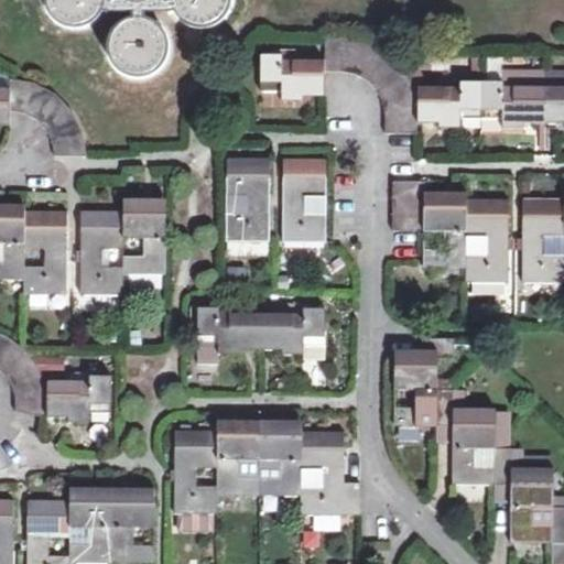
[(111,10),(114,0),(112,0),(46,0),(47,2),(50,10),(52,14),(55,18),(58,21),(63,24),(67,25),(73,26),(77,28),(85,26),(91,24),(98,20),(99,19),(102,14),(106,11),(111,10)]
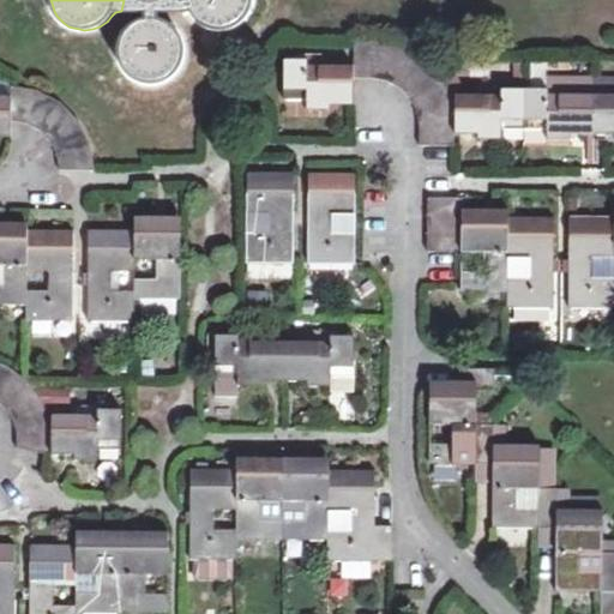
[(121,11),(142,11),(157,11),(184,11),(182,0),(122,0),(124,0),(121,11)]
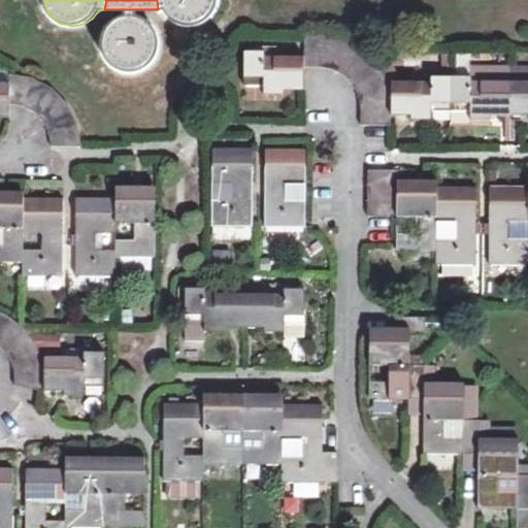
[(157,0),(158,9),(165,9),(166,12),(168,15),(171,20),(174,22),(176,24),(180,26),(183,26),(187,27),(189,28),(193,28),(196,27),(200,26),(202,26),(206,24),(207,22),(211,20),(216,14),(219,7),(220,5),(221,1),(220,0),(157,0)]
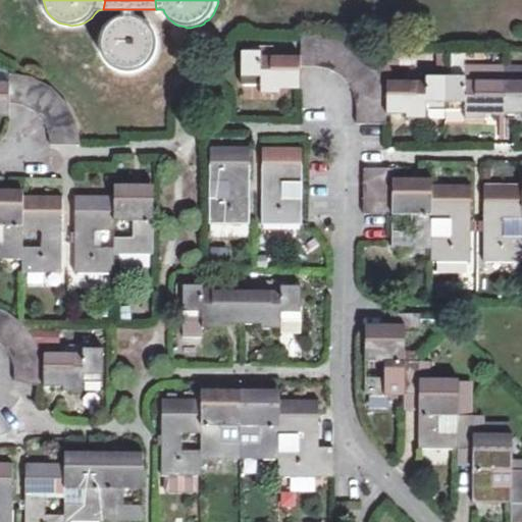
[(134,16),(134,9),(120,9),(119,16),(114,18),(111,21),(107,24),(106,27),(105,29),(103,33),(100,39),(100,42),(100,48),(102,55),(104,59),(105,61),(108,64),(111,67),(114,69),(116,70),(122,72),(127,73),(134,73),(140,71),(144,69),(147,66),(152,61),(154,57),(156,54),(156,51),(157,47),(157,43),(156,36),(153,30),(151,27),(148,22),(144,20),(141,17),(134,16)]
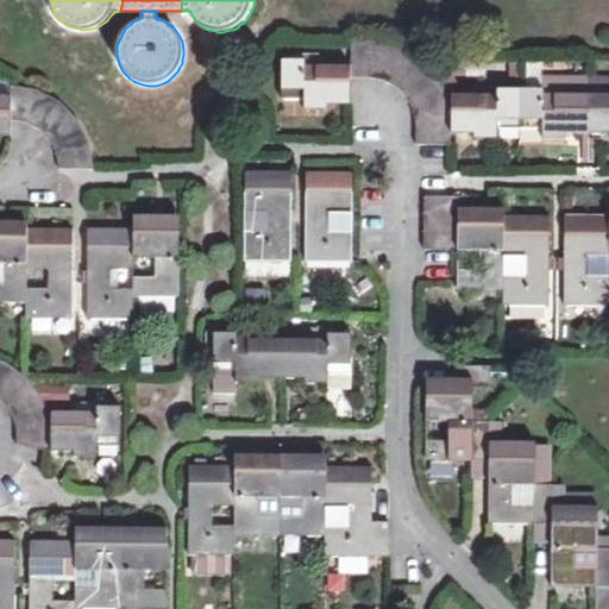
[(350,63),(350,75),(374,76),(382,77),(390,81),(395,83),(402,88),(408,66),(409,49),(394,44),(350,43),(350,63)]
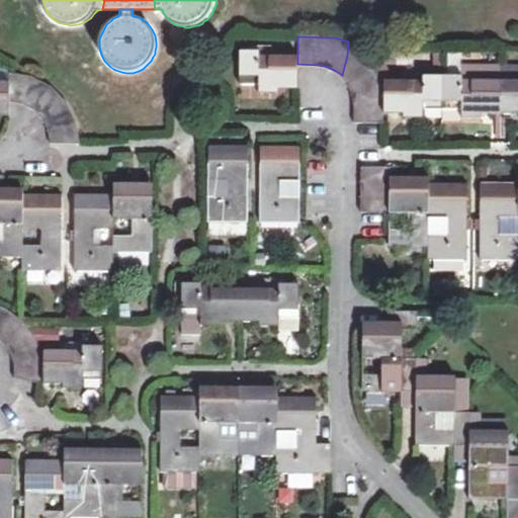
[(384,109),(384,82),(380,82),(373,60),(357,42),(348,41),(347,56),(342,75),(346,82),(348,86),(351,94),(352,119),(384,120),(384,109)]
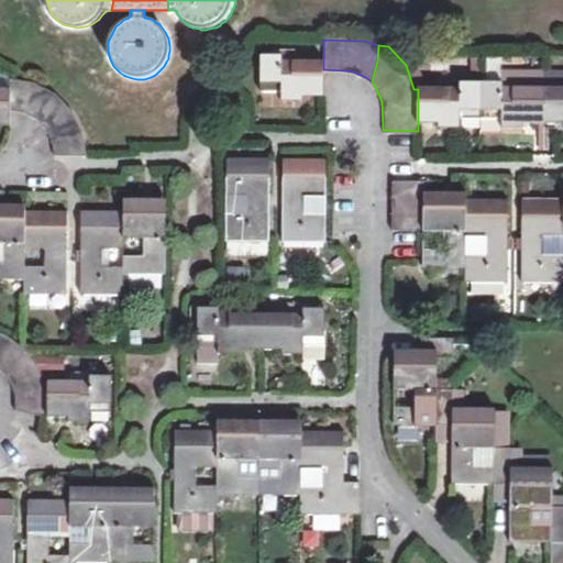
[(279,58),(297,58),(297,50),(279,50),(279,53),(279,58)]
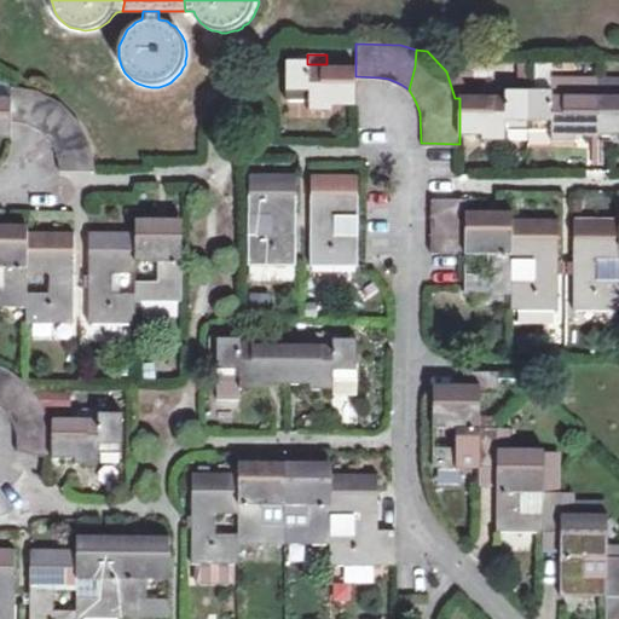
[(307,64),(307,58),(287,58),(285,99),(308,100),(308,110),(333,110),(333,105),(333,93),(340,93),(341,88),(356,88),(356,76),(356,64),(327,64),(307,64)]
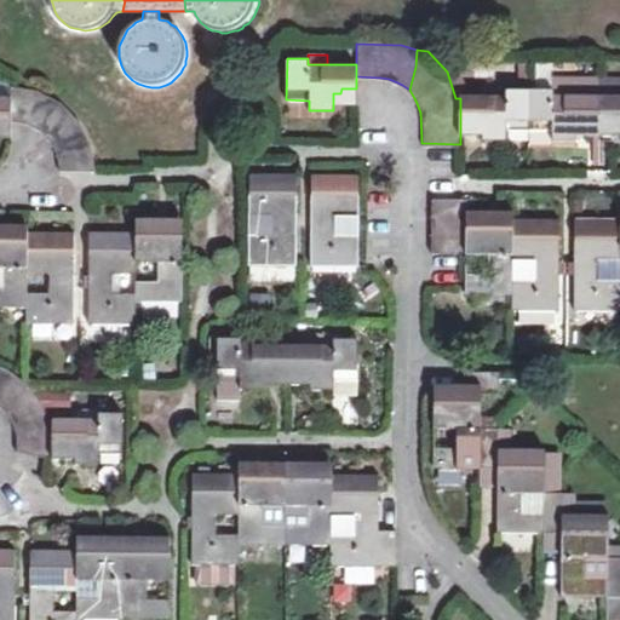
[(580,76),(580,93),(600,93),(600,78),(580,76)]
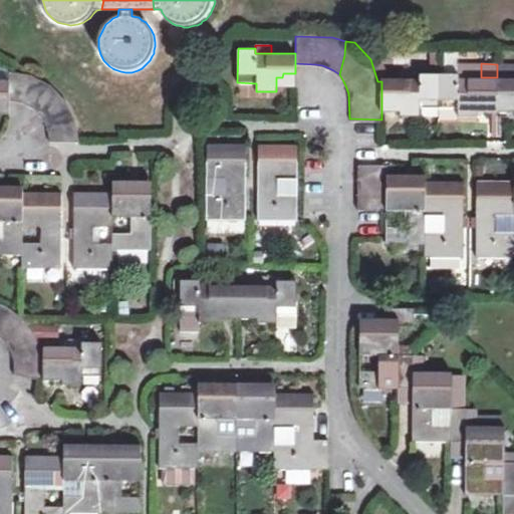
[(513,64),(497,64),(497,77),(513,77),(513,64)]
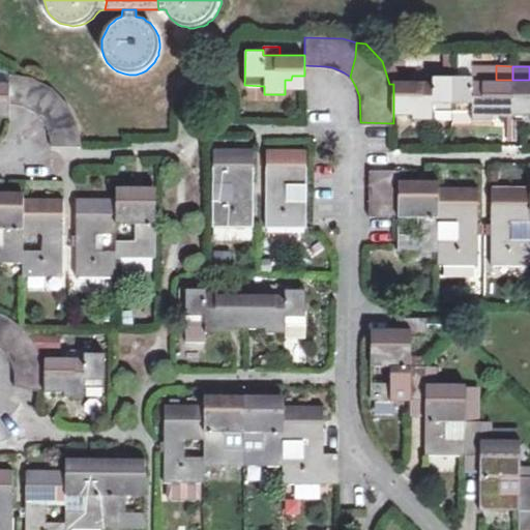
[(434,79),(413,78),(394,77),(393,84),(393,112),(412,113),(412,116),(433,116),(434,109),(452,109),(453,72),(434,71),(434,79)]
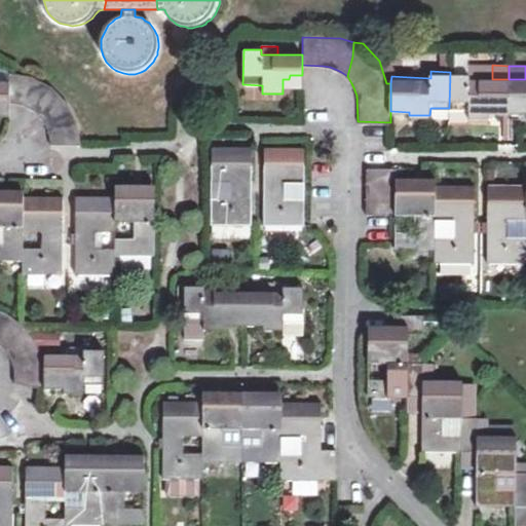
[(492,79),(490,79),(468,78),(468,72),(450,72),(449,108),(468,108),(468,115),(488,117),(489,113),(509,113),(509,79),(492,79)]
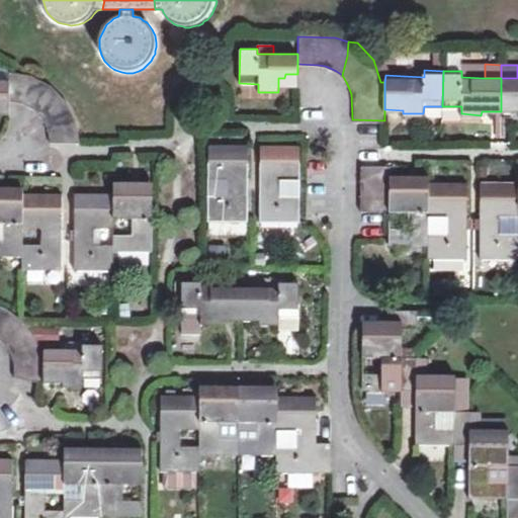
[(0,99),(9,99),(16,100),(22,103),(29,106),(34,110),(39,115),(44,120),(47,126),(49,130),(50,137),(51,143),(81,143),(77,119),(75,113),(73,108),(71,106),(68,100),(65,97),(62,93),(59,90),(55,87),(47,82),(34,77),(26,75),(9,72),(8,78),(0,78),(0,99)]
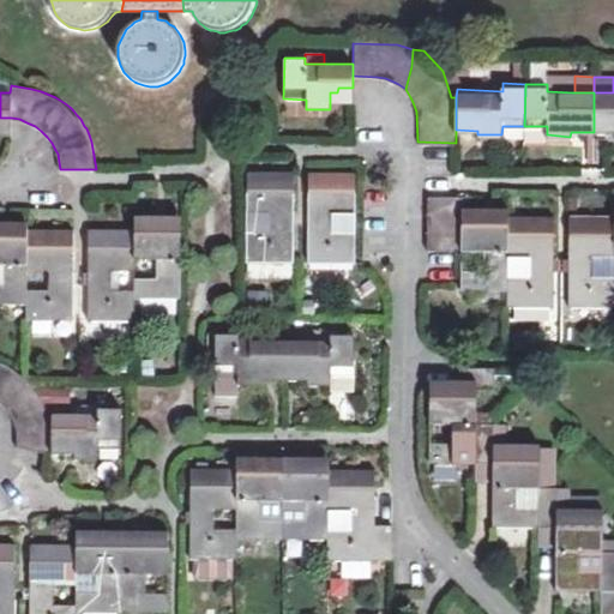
[(330,92),(330,104),(353,104),(353,88),(338,88),(337,92),(330,92)]
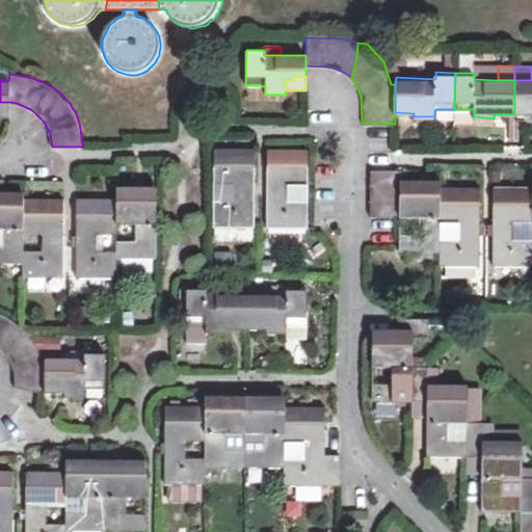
[(531,80),(514,80),(514,114),(531,114),(531,80)]
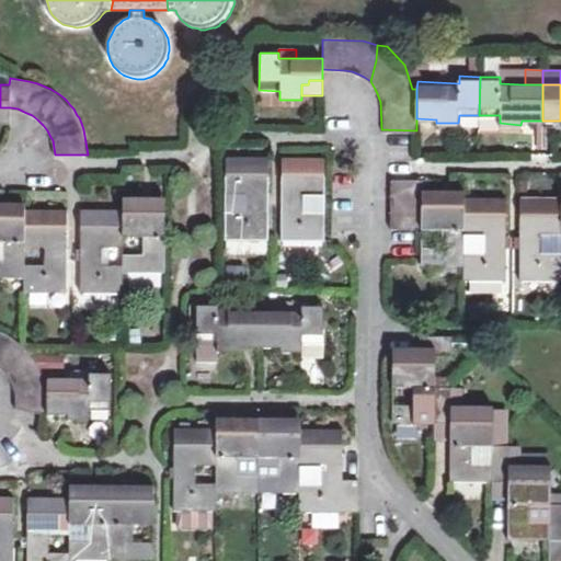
[(0,121),(10,121),(10,107),(0,107),(0,121)]
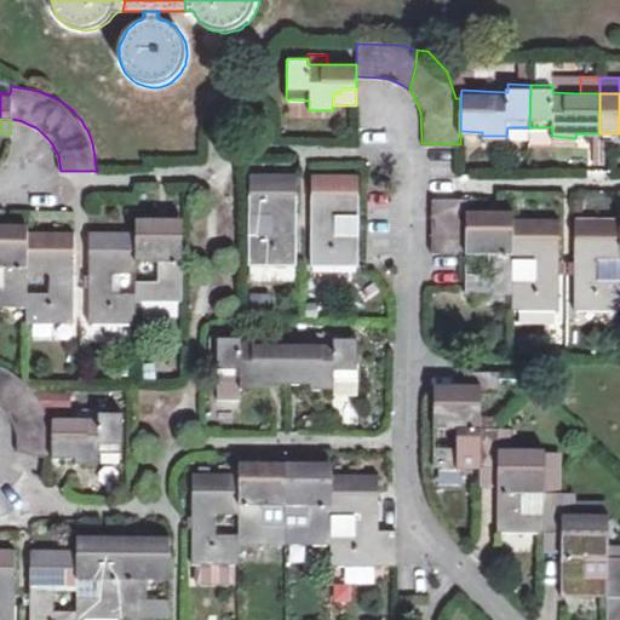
[(271,235),(251,235),(251,263),(294,263),(294,229),(294,224),(291,224),(291,214),(296,214),(296,174),(251,173),(251,213),(271,214),(271,235)]
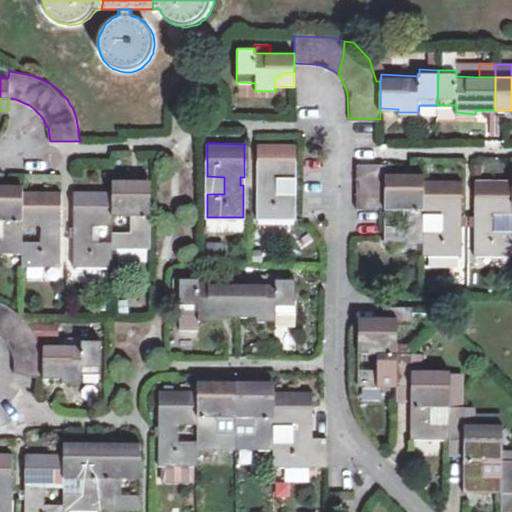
[(259,186),(258,190),(258,217),(295,218),(295,195),(277,194),(277,177),(295,176),(296,144),(259,144),(258,177),(262,177),(262,186),(259,186)]
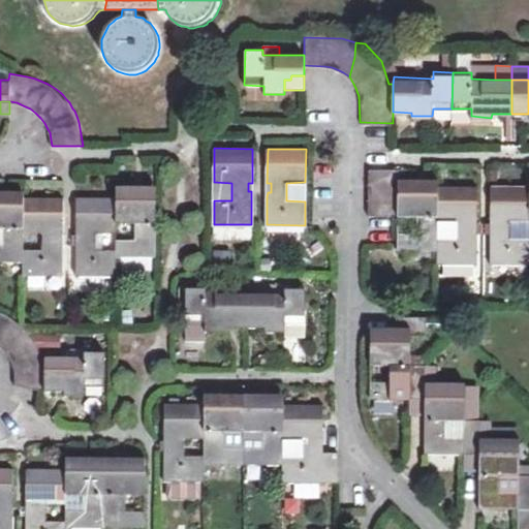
[(398,211),(399,190),(399,177),(399,164),(370,164),(369,210),(398,211)]
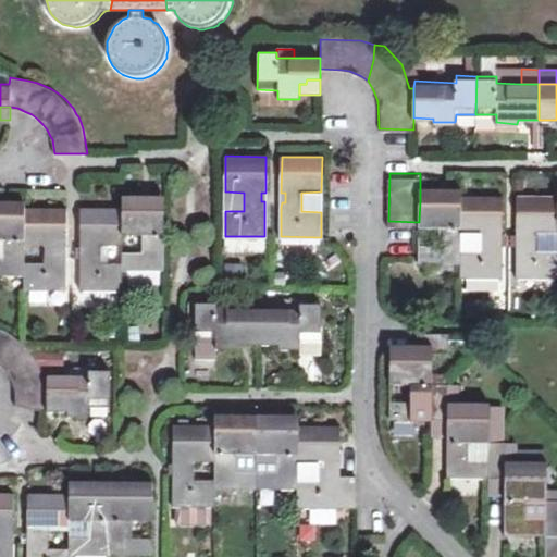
[(460,195),(460,187),(420,186),(420,200),(447,201),(448,195),(460,195)]
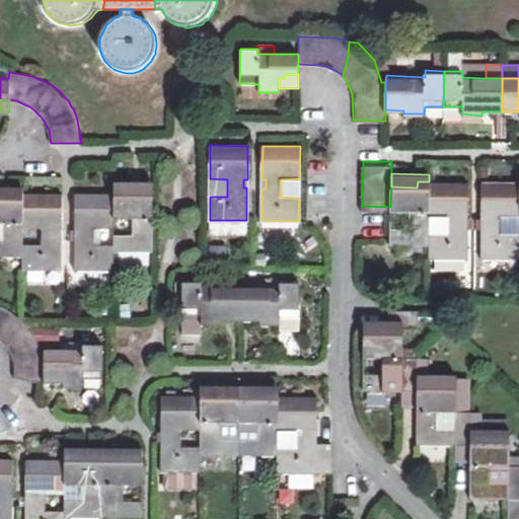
[(210,178),(210,197),(227,197),(227,179),(210,178)]
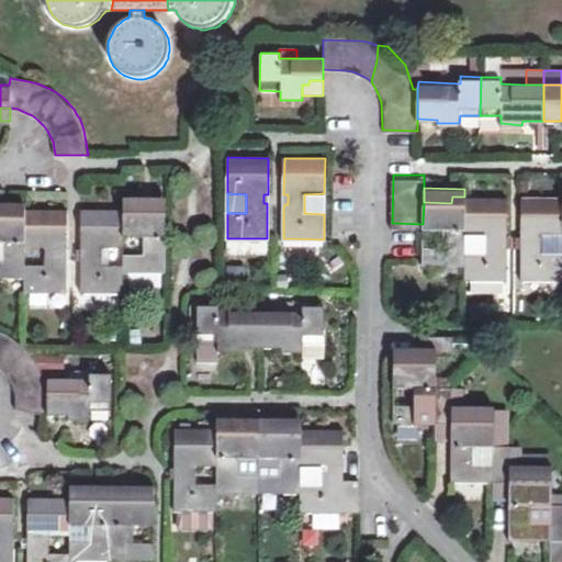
[(124,195),(124,210),(152,210),(152,203),(165,202),(165,195),(124,195)]
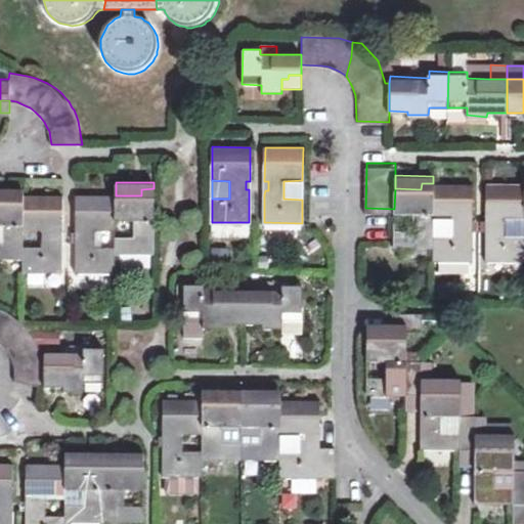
[(432,245),(432,234),(433,217),(433,183),(422,183),(421,189),(395,188),(394,209),(394,212),(410,212),(410,227),(394,227),(393,244),(432,245)]
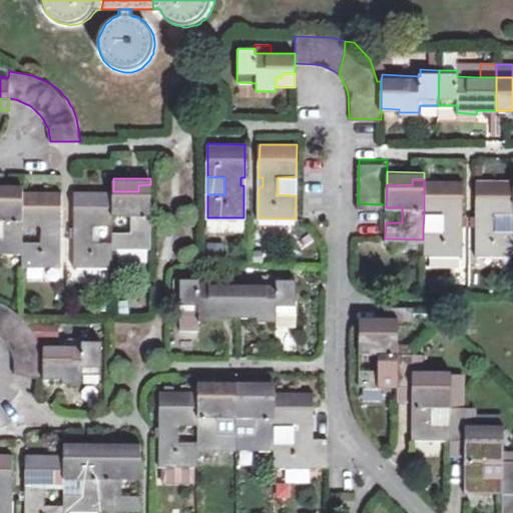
[(423,229),(423,239),(423,252),(462,253),(463,220),(463,213),(463,180),(424,179),(424,212),(439,212),(439,229),(423,229)]
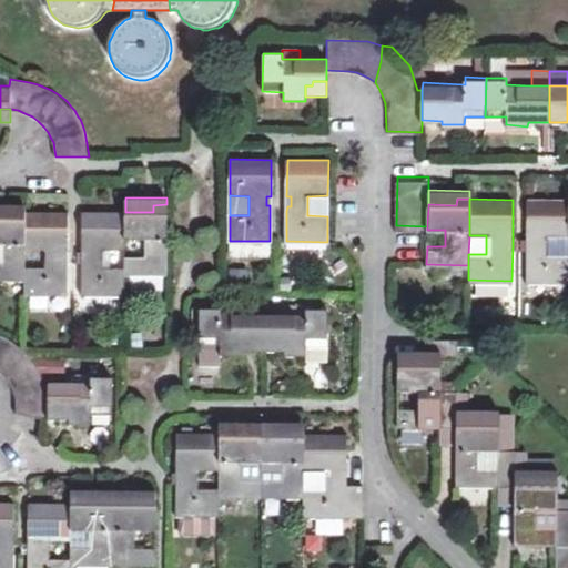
[(567,200),(529,200),(528,237),(528,243),(527,282),(567,282),(567,255),(549,255),(550,236),(567,236),(567,200)]
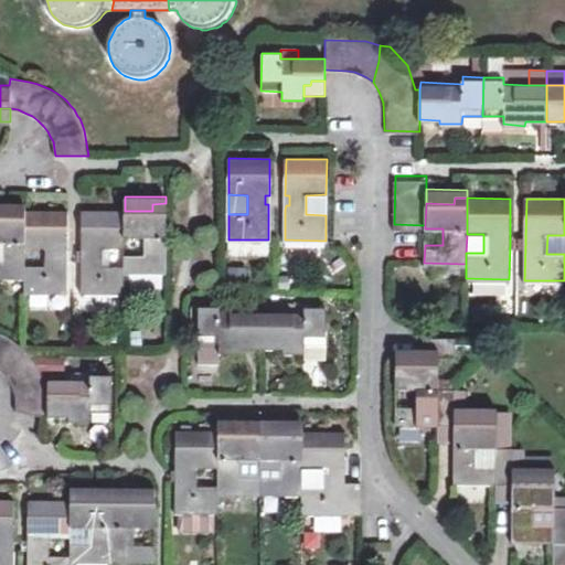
[(0,201),(0,215),(8,215),(9,211),(24,211),(24,202),(0,201)]
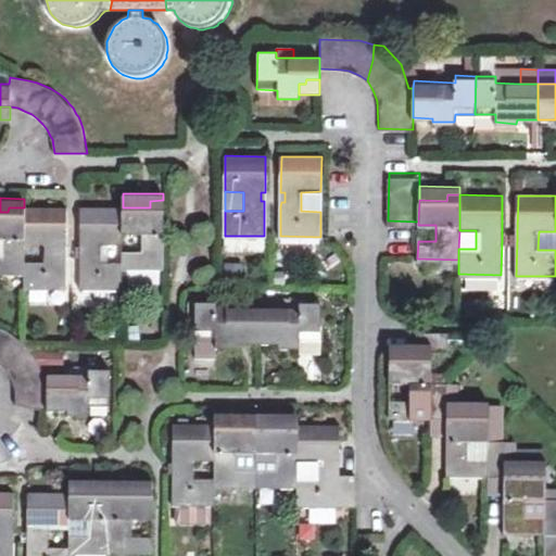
[(150,207),(123,207),(123,232),(141,231),(141,250),(123,250),(123,261),(122,267),(163,267),(163,200),(150,201),(150,207)]
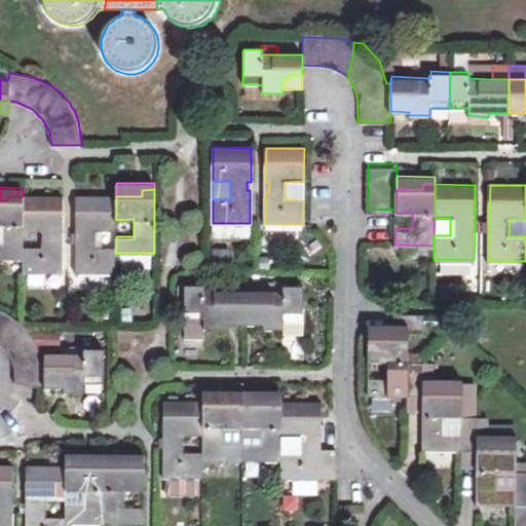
[(64,195),(23,196),(23,230),(40,230),(39,246),(23,246),(23,258),(23,271),(63,272),(63,238),(64,195)]
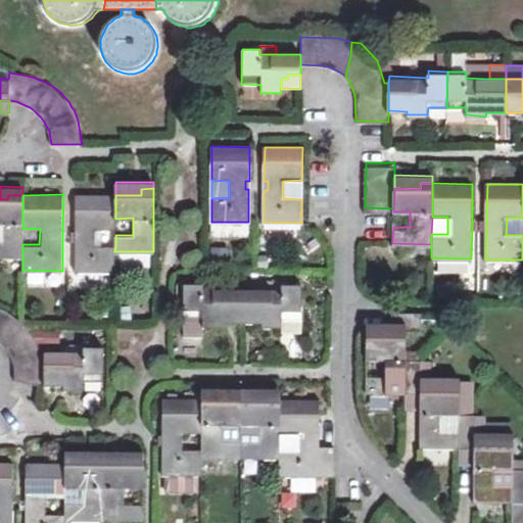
[(115,195),(77,194),(76,229),(80,230),(80,236),(76,236),(75,271),(76,271),(107,271),(114,271),(114,251),(115,245),(97,245),(98,229),(115,229),(115,219),(115,195)]
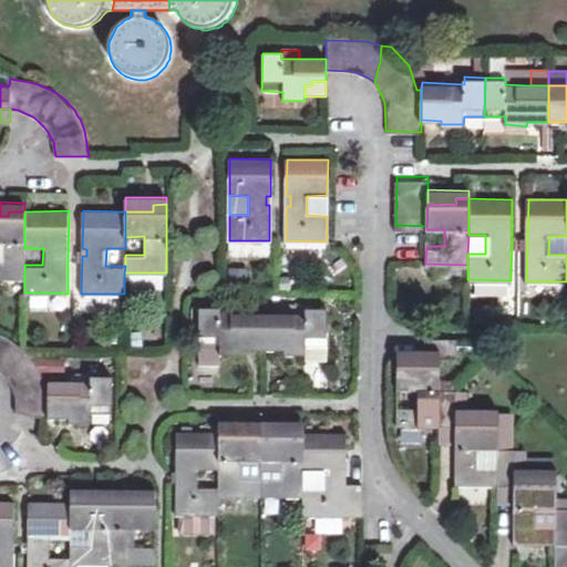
[(0,241),(1,241),(1,258),(0,258),(0,277),(24,278),(24,265),(24,248),(24,212),(9,212),(8,216),(0,216),(0,241)]
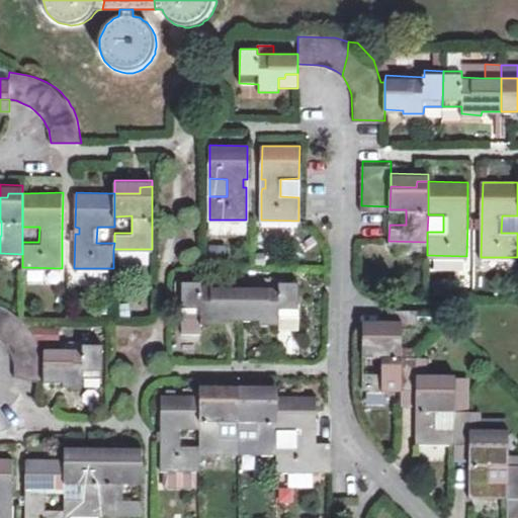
[(234,268),(251,268),(252,258),(234,258),(234,268)]
